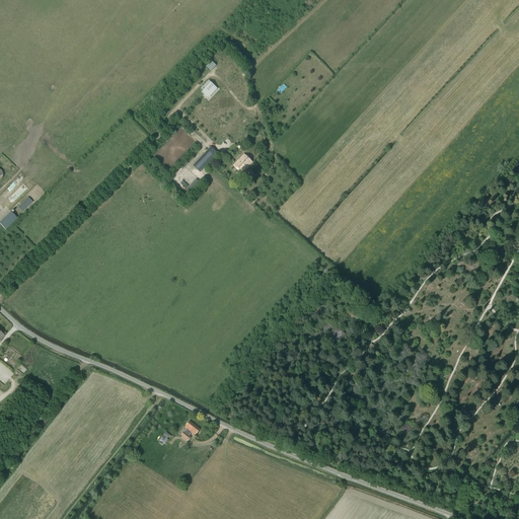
[(209,81),(201,89),(204,91),(202,93),(208,99),(209,98),(207,97),(209,94),(210,95),(215,90),(216,91),(218,89),(209,81)]
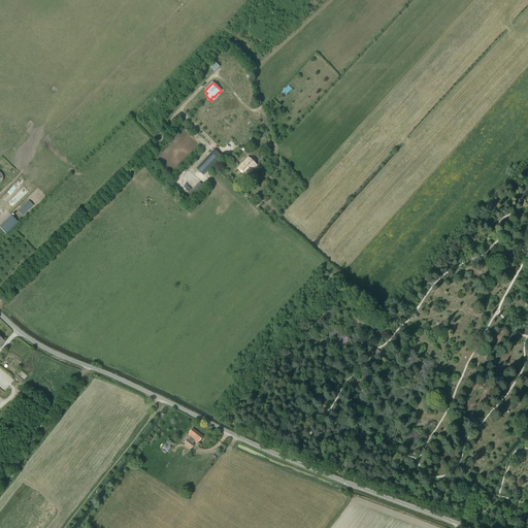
[(203,175),(222,157),(215,150),(196,169),(203,175)]
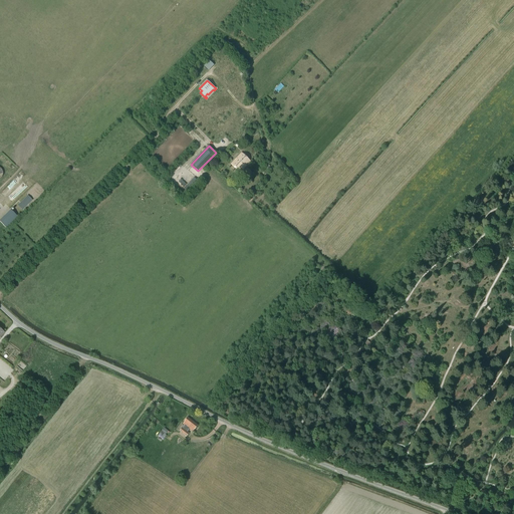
[(242,154),(231,165),(239,173),(250,162),(242,154)]
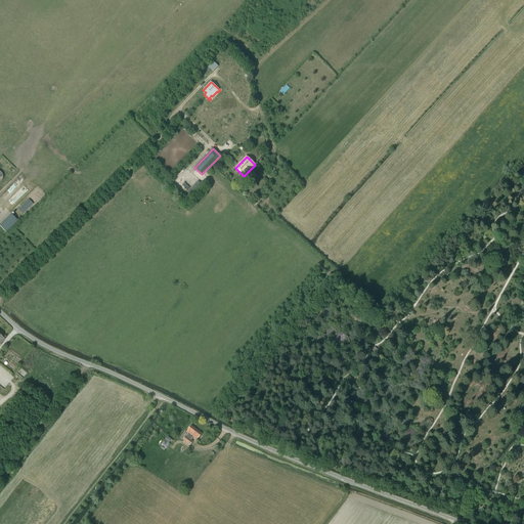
[(259,178),(252,171),(247,177),(254,184),(259,178)]
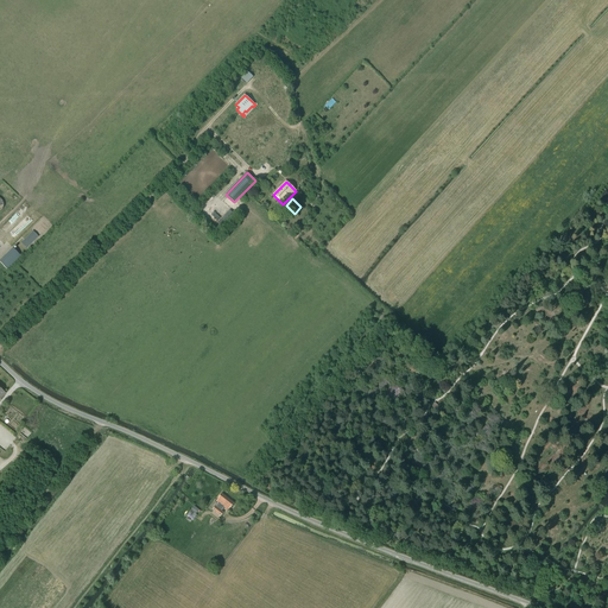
[(31,241),(24,247),(27,252),(35,245),(31,241)]
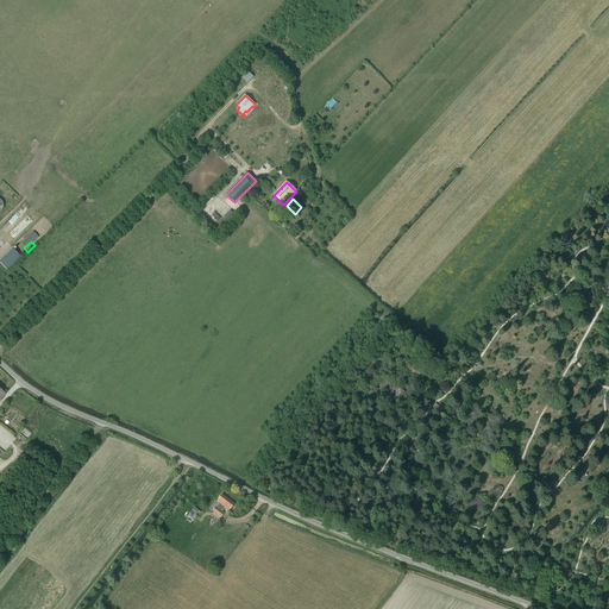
[(13,249),(10,252),(0,261),(0,263),(7,270),(22,257),(13,249)]
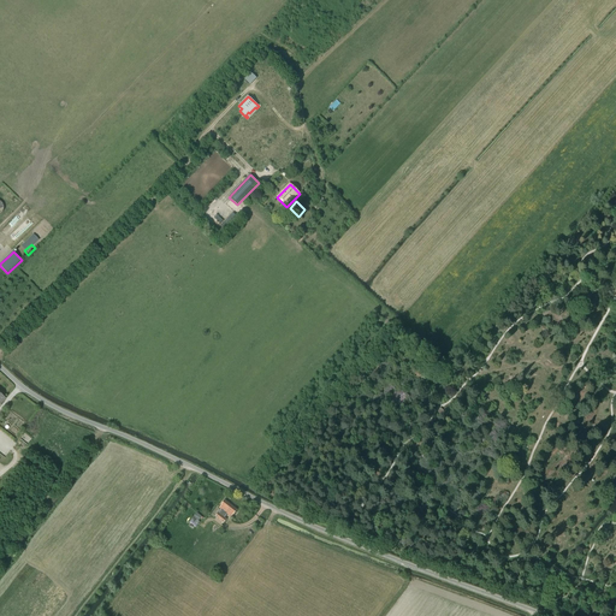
[(231,517),(237,510),(225,501),(219,508),(221,510),(219,513),(215,516),(224,523),(227,519),(225,517),(227,514),(231,517)]
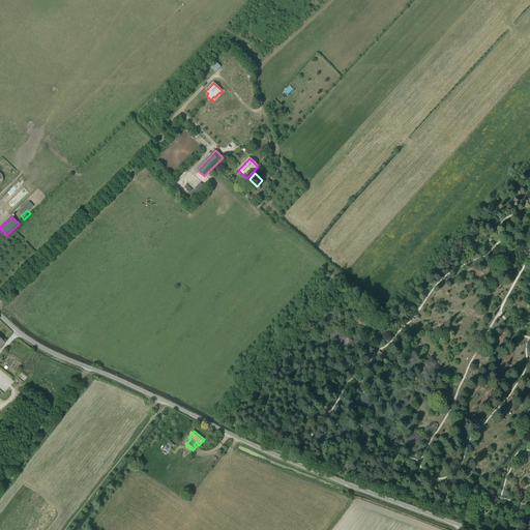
[(170,451),(172,449),(171,448),(174,444),(170,441),(165,447),(170,451)]
